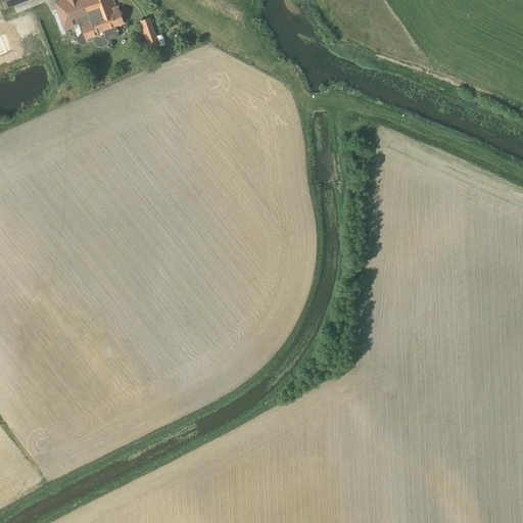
[(0,0),(4,8),(19,2),(19,3),(28,0),(0,0)]
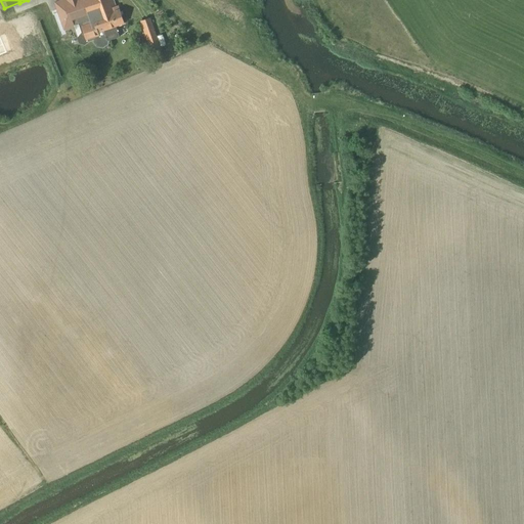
[(107,44),(108,43),(108,41),(119,37),(116,27),(124,24),(119,9),(117,10),(113,0),(61,0),(55,3),(63,29),(92,19),(93,22),(81,26),(86,40),(93,38),(93,42),(96,47),(102,48),(107,44)]
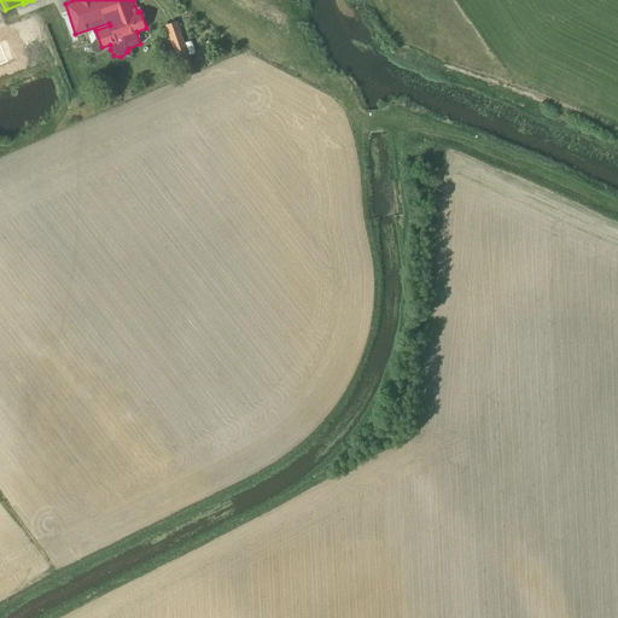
[(0,41),(13,38),(15,44),(27,40),(24,33),(28,31),(30,38),(64,27),(59,13),(35,22),(34,17),(0,28),(0,41)]
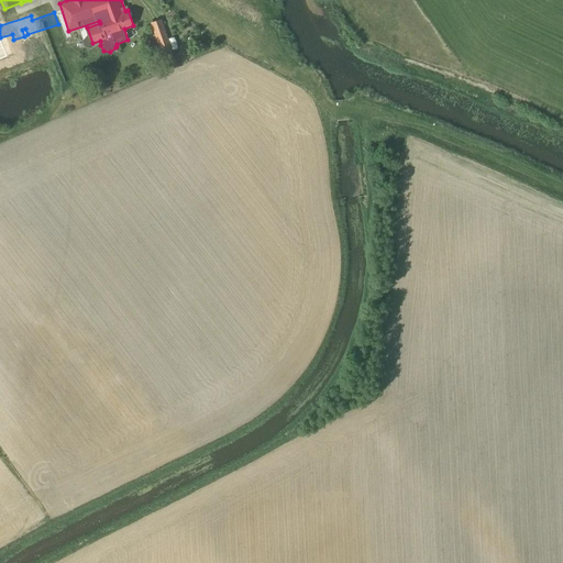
[(162,54),(172,51),(162,20),(151,23),(162,54)]
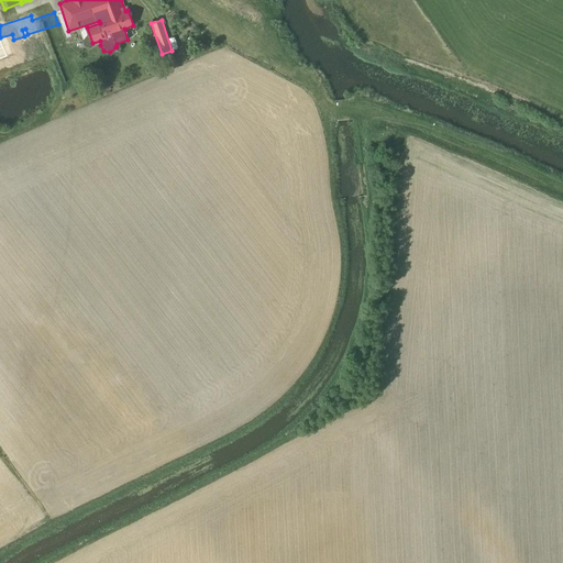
[(0,41),(0,53),(10,48),(6,39),(0,41)]
